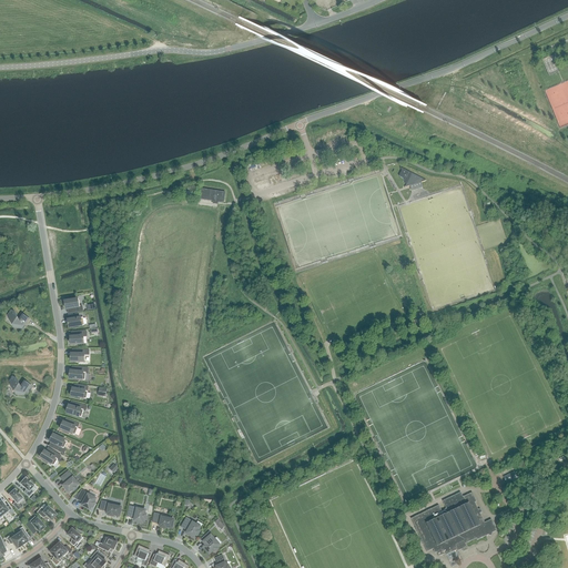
[(398,176),(404,179),(405,184),(406,184),(405,188),(426,181),(399,168),(401,171),(398,176)]
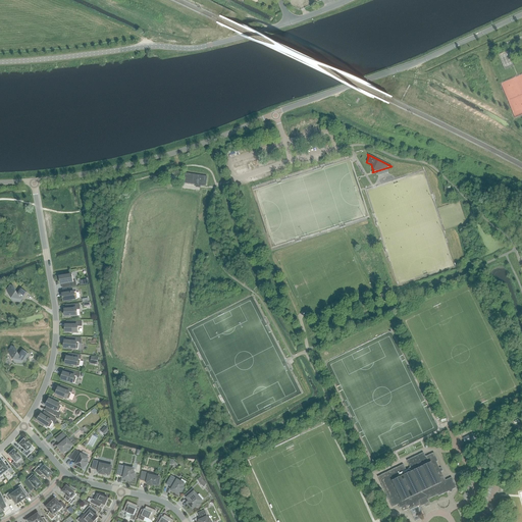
[(205,187),(207,176),(185,173),(184,184),(205,187)]
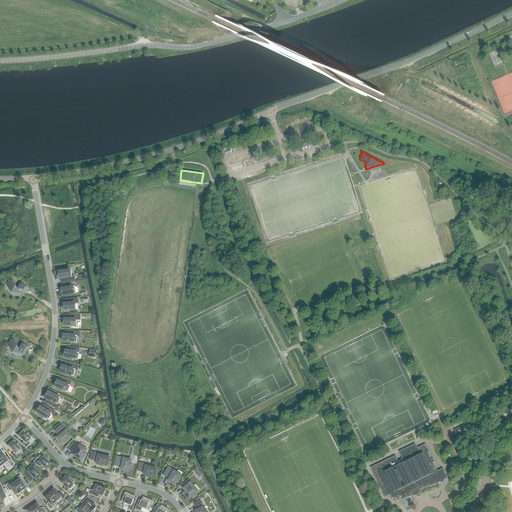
[(66,270),(62,270),(62,271),(58,272),(59,279),(62,279),(63,282),(75,280),(74,276),(72,276),(71,270),(66,271),(66,270)]
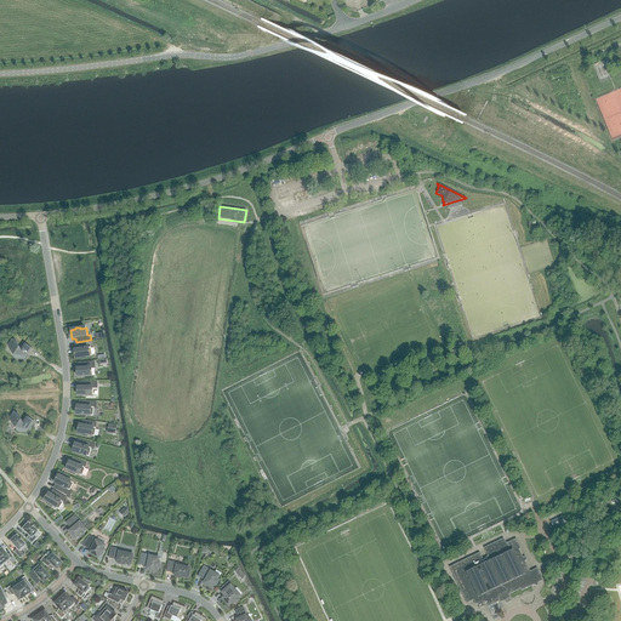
[(24,360),(32,348),(24,345),(21,349),(16,341),(12,339),(12,340),(16,342),(10,349),(16,359),(24,360)]
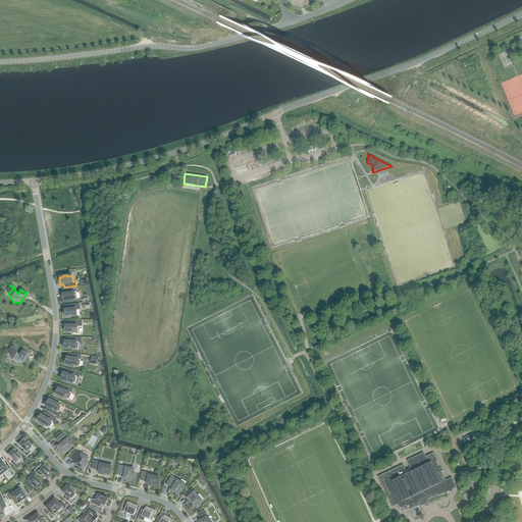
[(67,301),(67,302),(71,301),(71,300),(77,299),(76,292),(72,293),(71,289),(64,290),(65,294),(62,295),(63,302),(67,301)]
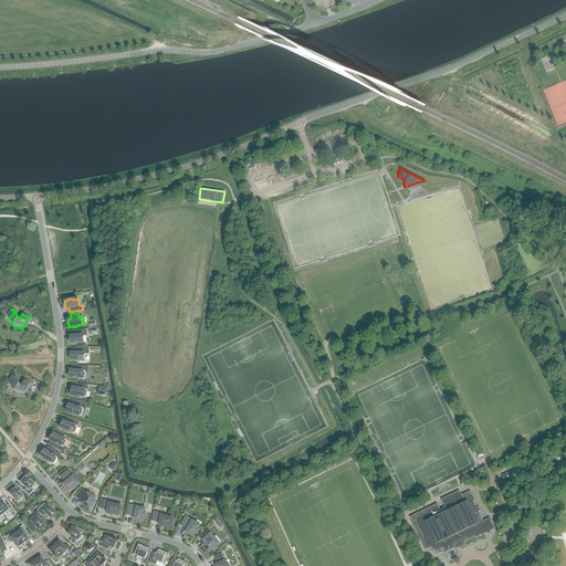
[(71,344),(83,343),(83,336),(86,335),(86,331),(72,332),(73,336),(70,336),(71,344)]
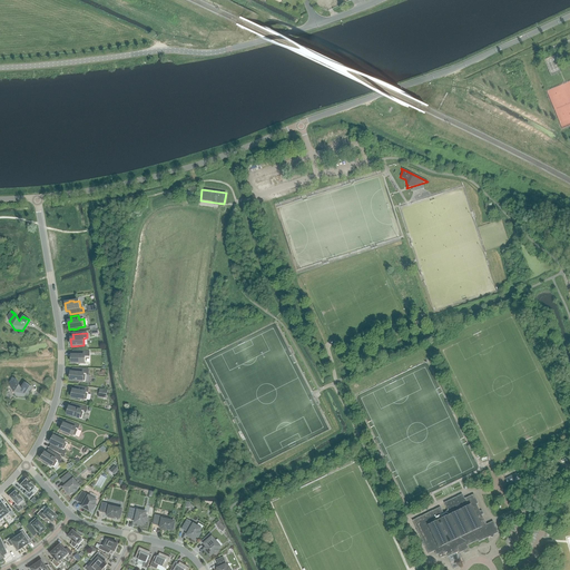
[(89,351),(74,351),(74,355),(71,355),(71,363),(85,363),(85,356),(89,356),(89,351)]
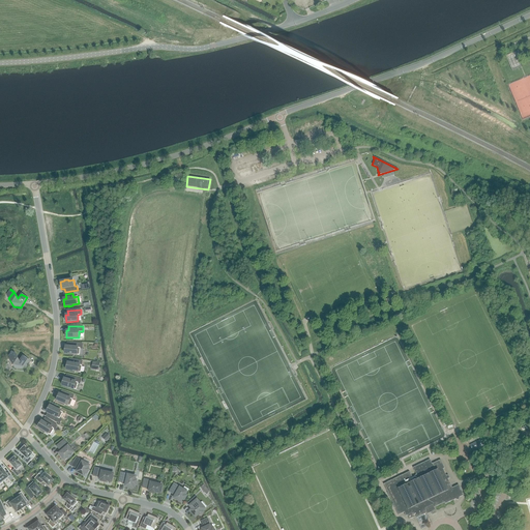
[(68,343),(68,347),(65,347),(65,354),(68,354),(68,355),(72,355),(74,354),(79,355),(80,348),(82,349),(82,344),(68,343)]
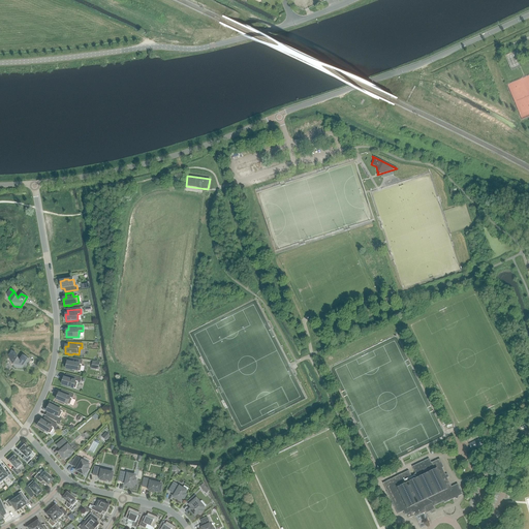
[(8,355),(14,368),(22,369),(29,359),(23,355),(24,353),(14,347),(8,355)]
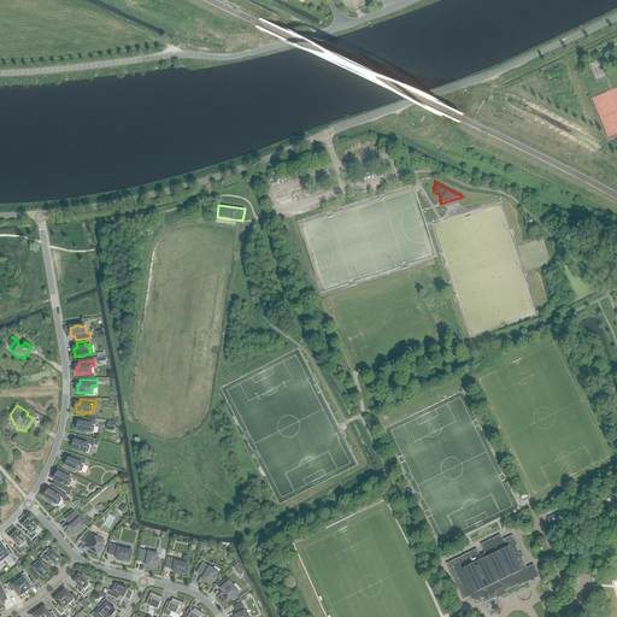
[(82,418),(82,423),(78,422),(77,430),(81,432),(81,433),(87,434),(87,433),(94,434),(95,425),(94,425),(95,421),(82,418)]
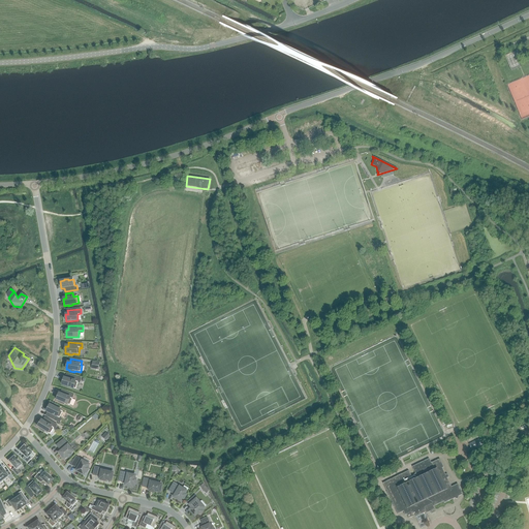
[(64,378),(62,384),(75,389),(78,382),(80,383),(81,378),(67,375),(66,378),(64,378)]
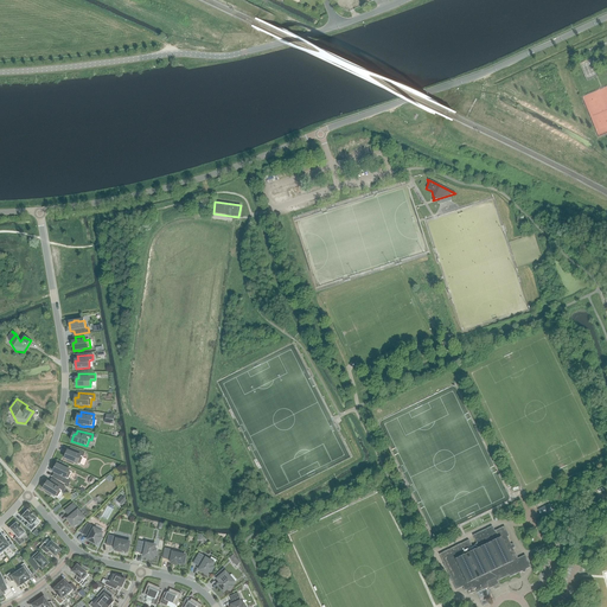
[(72,448),(70,453),(68,452),(64,459),(69,461),(68,461),(74,464),(74,462),(80,465),(83,458),(82,458),(84,453),(72,448)]
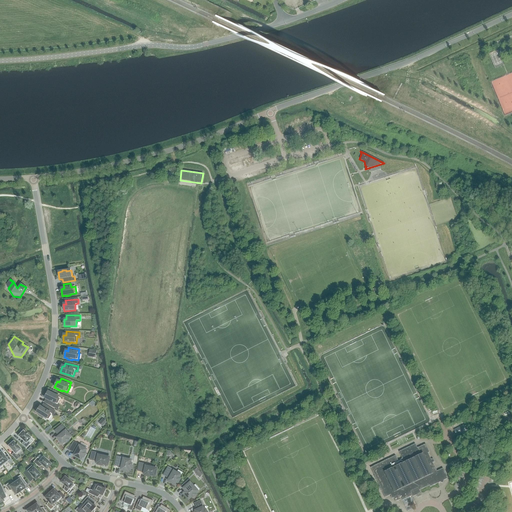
[(45,398),(47,399),(45,403),(57,409),(59,405),(57,404),(60,398),(55,396),(56,395),(52,393),(51,394),(48,392),(45,398)]
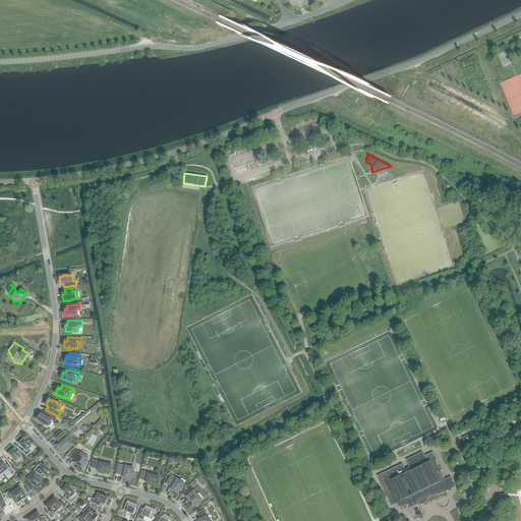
[(45,412),(43,415),(41,414),(37,420),(40,422),(40,423),(44,425),(44,424),(49,427),(53,422),(56,418),(45,412)]
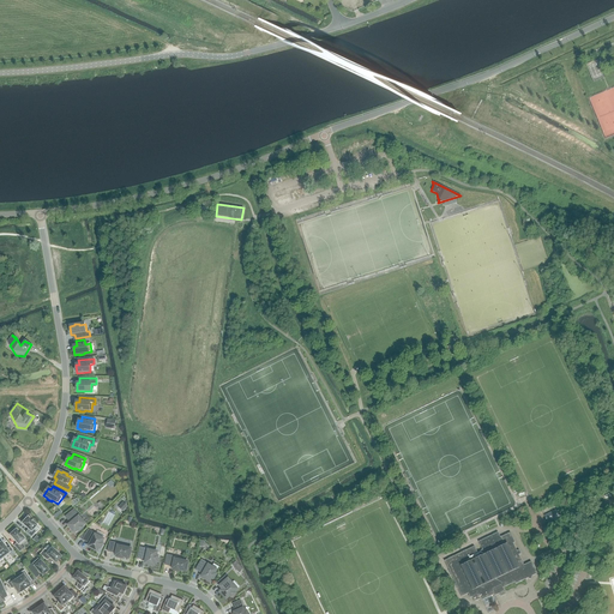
[(127,506),(124,501),(118,507),(122,512),(127,506)]
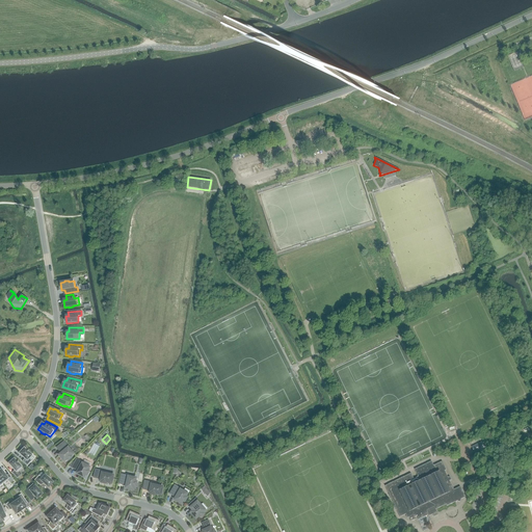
[(484,441),(471,447),(474,452),(483,448),(484,450),(488,448),(484,441)]
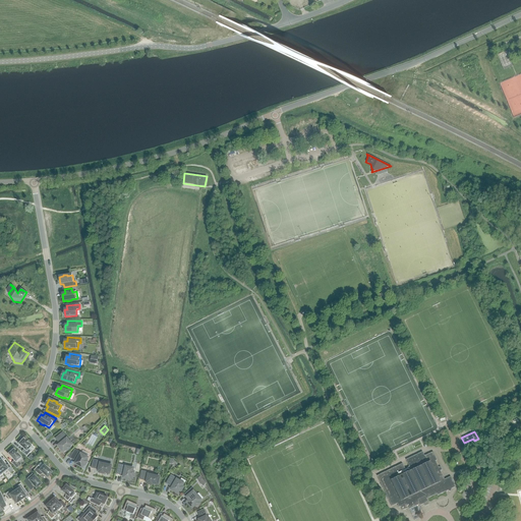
[(60,442),(61,444),(58,446),(63,452),(66,449),(67,451),(70,448),(69,447),(71,445),(67,439),(62,432),(55,439),(59,443),(60,442)]
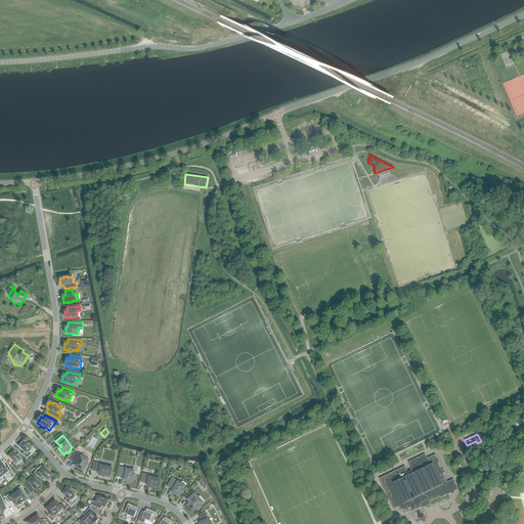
[(27,444),(23,441),(18,446),(24,451),(22,454),(27,459),(31,453),(29,451),(31,448),(30,447),(31,447),(28,444),(27,444)]
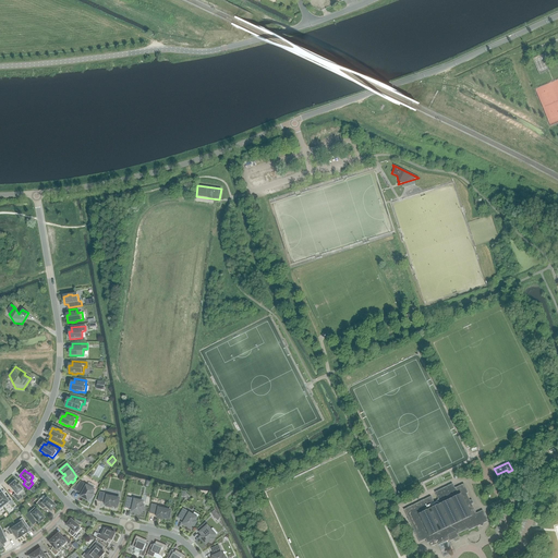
[(19,485),(17,485),(14,481),(9,486),(15,494),(13,496),(19,502),(23,498),(21,496),(24,493),(22,489),(23,488),(20,485),(20,486),(19,485)]
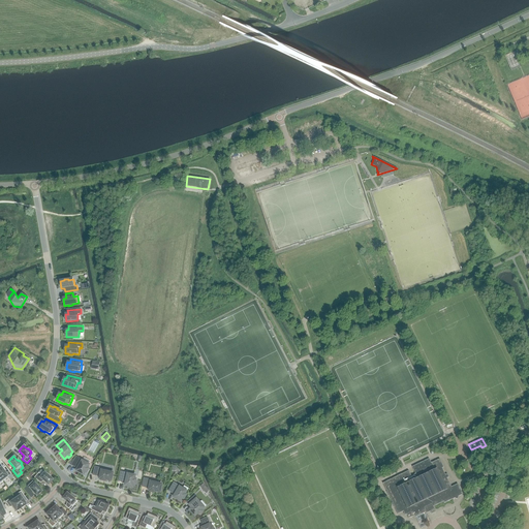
[(76,471),(83,474),(85,471),(86,472),(88,469),(87,468),(89,465),(82,461),(83,460),(75,457),(71,465),(75,468),(76,467),(79,468),(76,471)]
